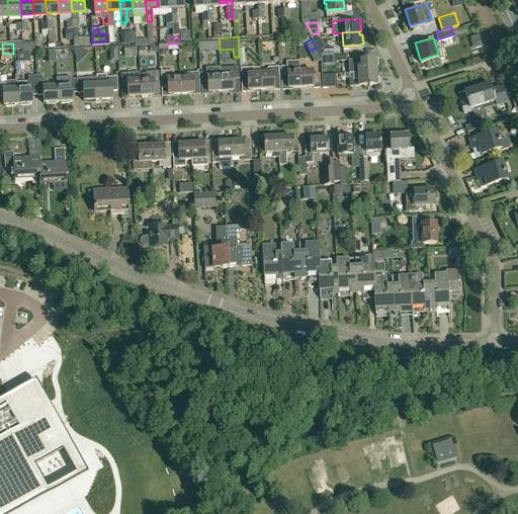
[(137,44),(125,45),(125,53),(137,52),(137,44)]
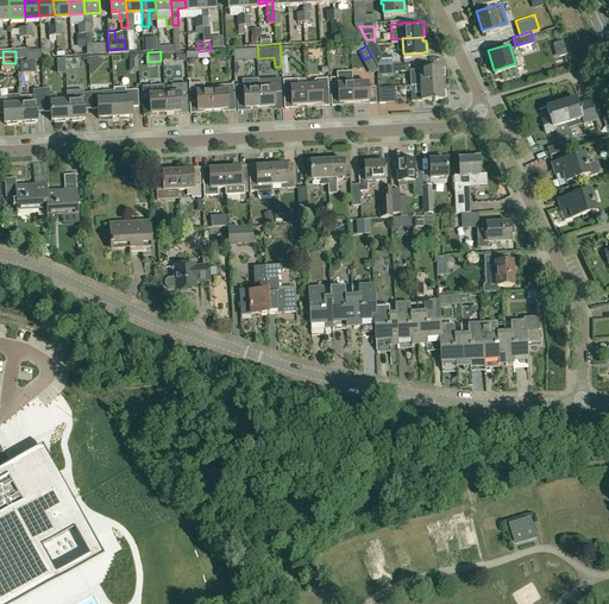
[(410,82),(420,81),(443,81),(441,64),(410,67),(410,82)]
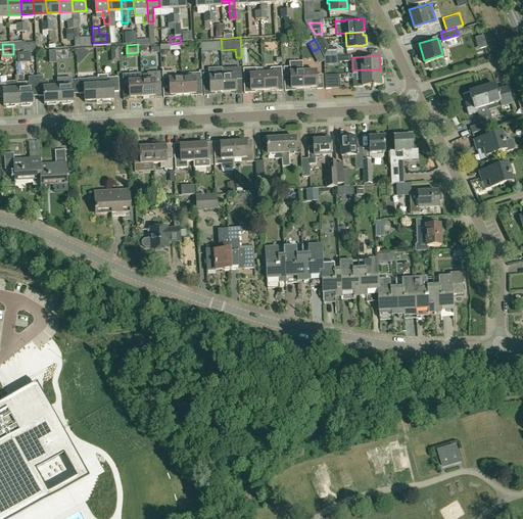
[(290,85),(303,84),(302,67),(303,67),(302,57),(290,58),(290,63),(284,63),(285,87),(291,87),(290,85)]
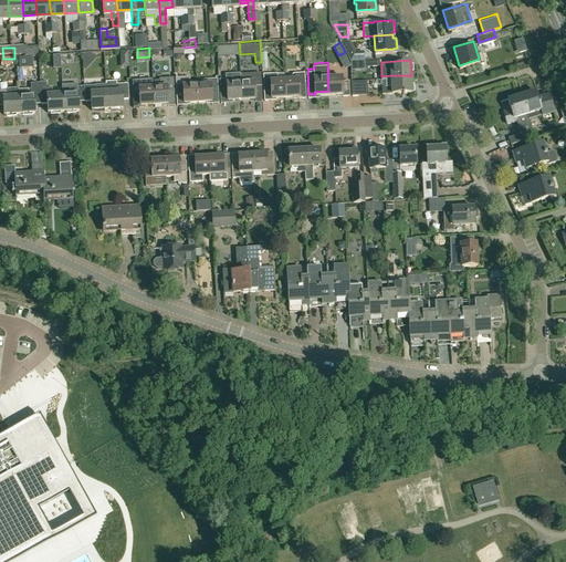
[(240,70),(240,79),(241,96),(255,95),(255,97),(262,96),(261,71),(258,71),(258,69),(240,70)]
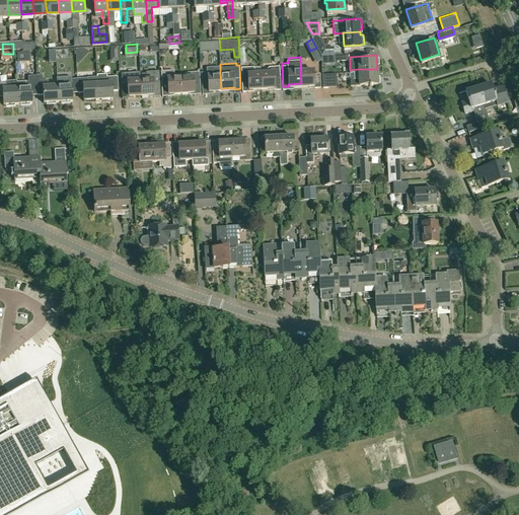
[(267,69),(261,69),(262,86),(274,85),(274,86),(281,86),(279,63),(269,63),(267,66),(267,69)]
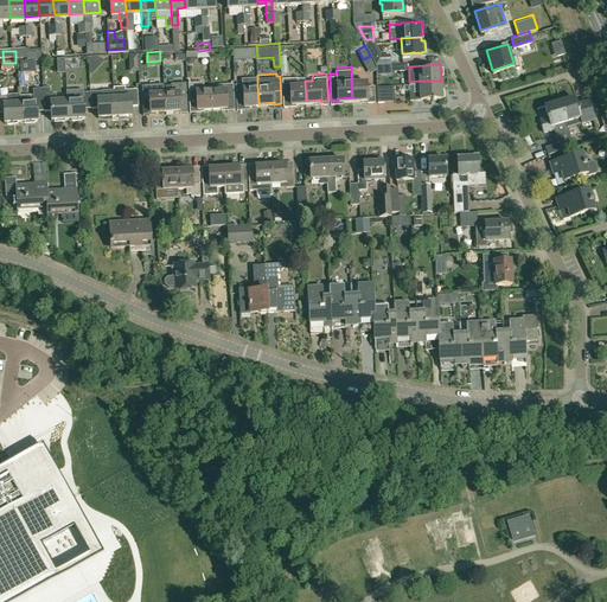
[(292,101),(306,101),(305,81),(298,82),(296,75),(282,75),(283,103),(292,103),(292,101)]
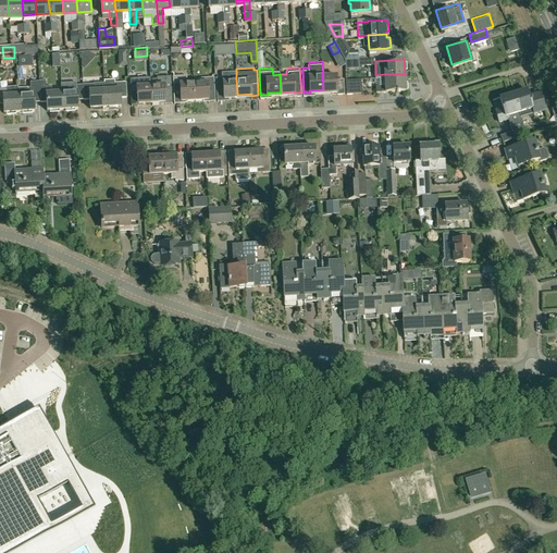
[(195,97),(194,80),(188,80),(187,72),(173,73),(175,100),(182,99),(181,97),(195,97)]
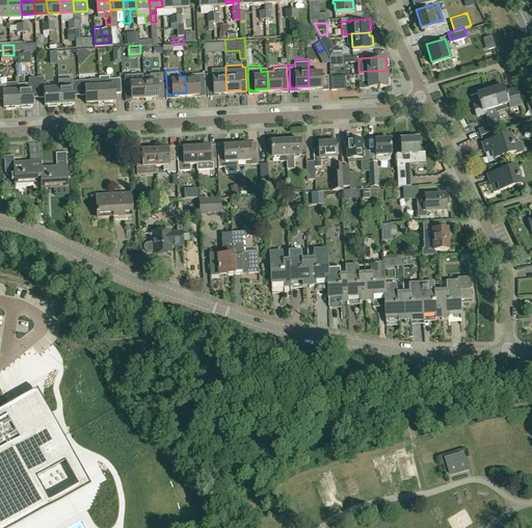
[(321,69),(309,69),(308,69),(309,85),(322,85),(322,87),(328,86),(328,72),(321,72),(321,69)]
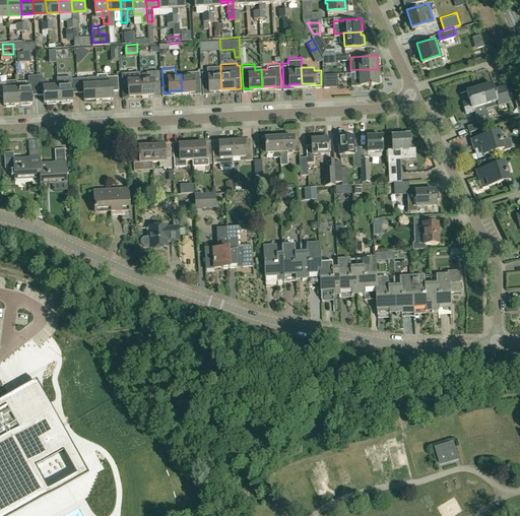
[(147,76),(141,76),(141,92),(154,91),(154,93),(161,92),(159,68),(147,68),(147,76)]
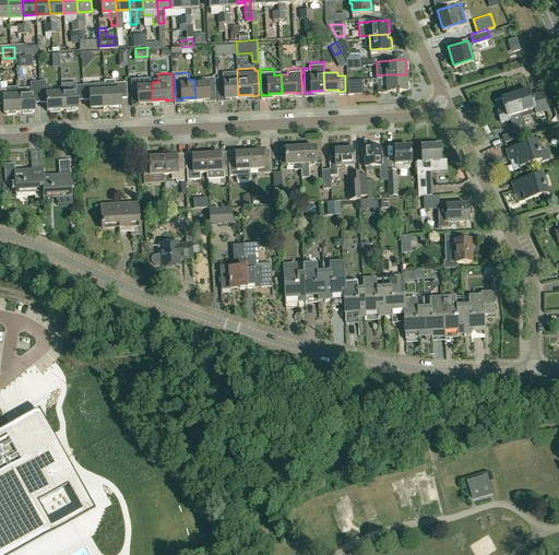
[(210,98),(216,97),(215,74),(203,74),(203,79),(194,80),(195,97),(210,96),(210,98)]
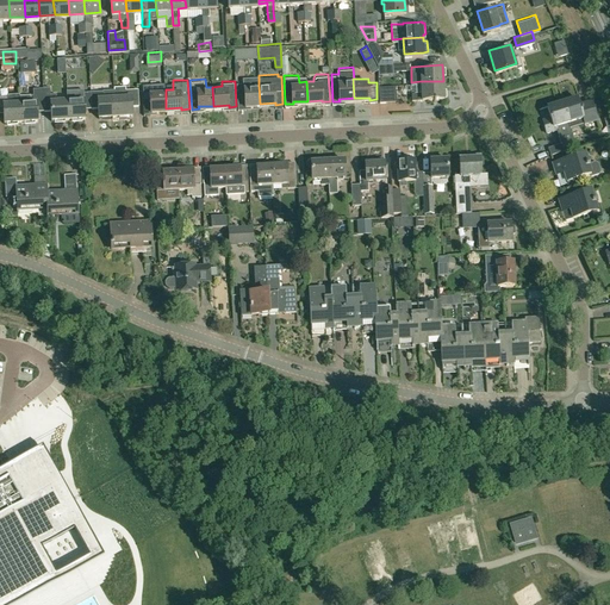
[(246,104),(260,104),(259,85),(246,85),(246,81),(237,81),(238,106),(246,106),(246,104)]
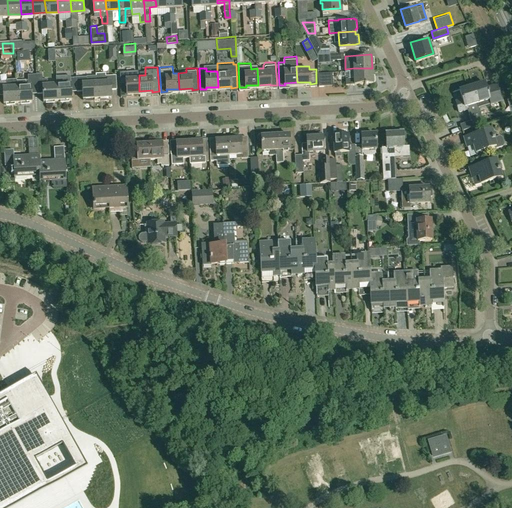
[(346,81),(373,80),(372,68),(353,68),(354,75),(345,76),(346,81)]
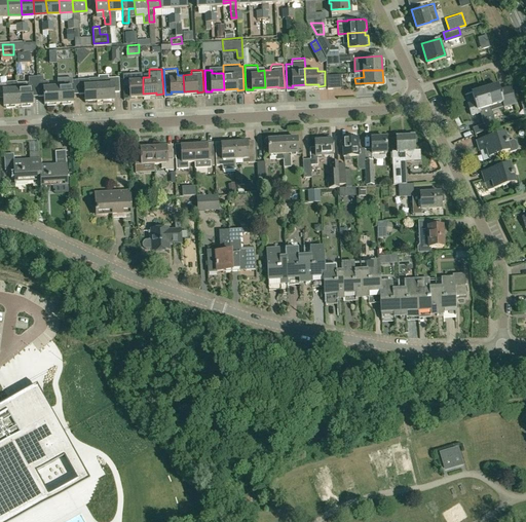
[(327,86),(334,85),(342,85),(341,71),(326,72),(327,86)]
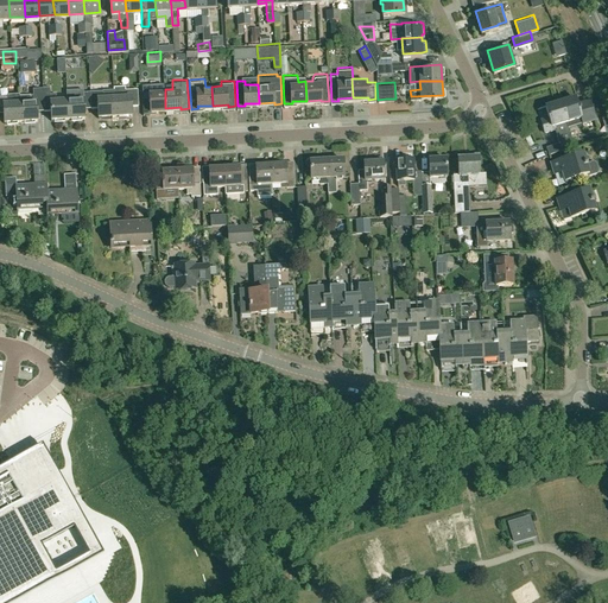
[(114,87),(115,113),(132,112),(132,102),(139,102),(138,86),(126,87),(125,83),(114,83),(114,87)]
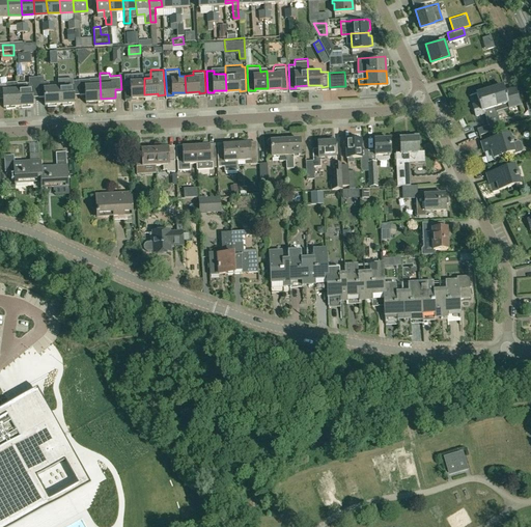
[(29,75),(29,80),(17,81),(18,86),(19,104),(33,103),(32,94),(38,93),(37,74),(29,75)]
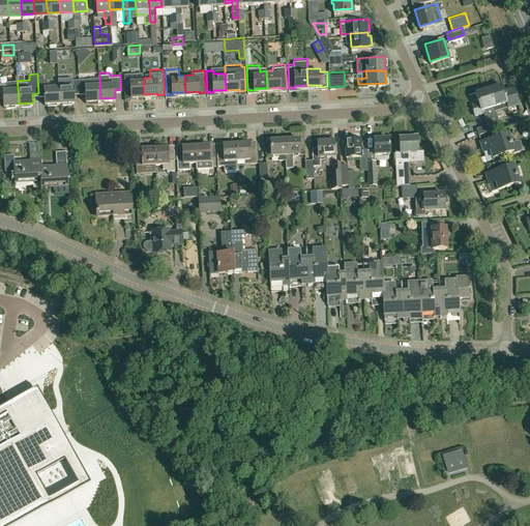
[(45,101),(59,100),(58,84),(49,85),(49,79),(43,79),(43,74),(37,74),(38,93),(45,93),(45,101)]
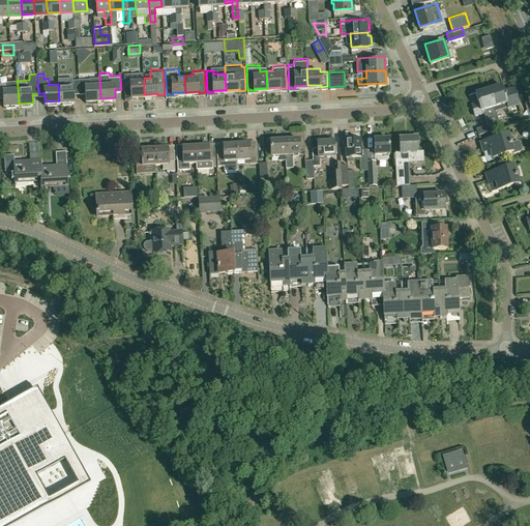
[(100,98),(99,76),(79,77),(79,85),(80,91),(86,91),(86,99),(100,98)]
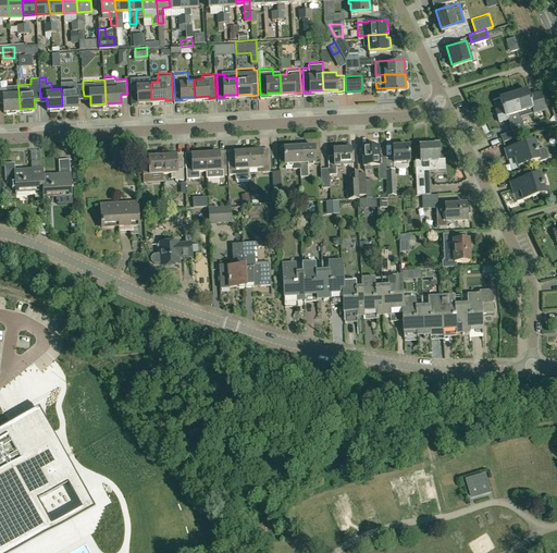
[(151,99),(151,82),(144,82),(144,80),(131,80),(132,102),(138,101),(138,100),(151,99)]
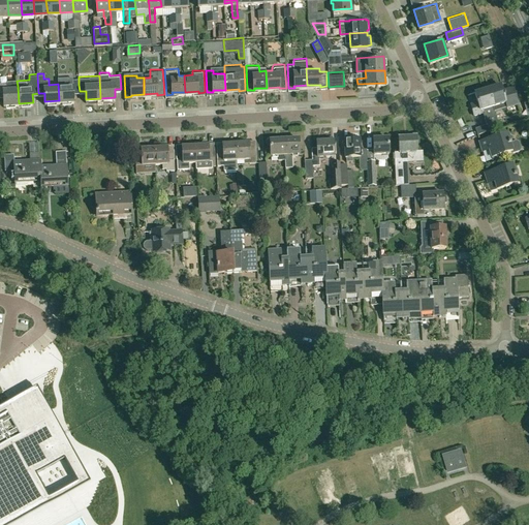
[(79,85),(79,76),(67,78),(67,84),(58,84),(59,100),(74,100),(73,92),(80,91),(79,85)]
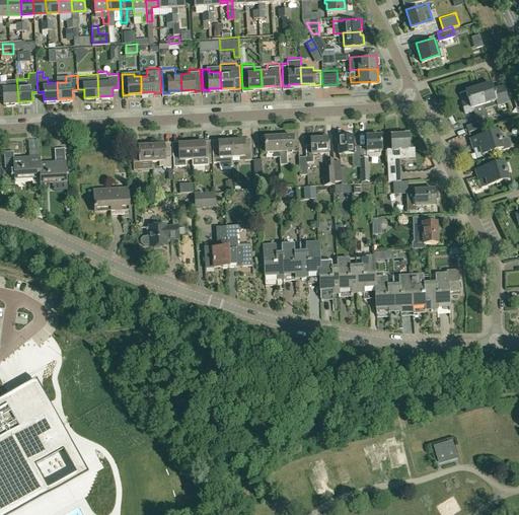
[(17,84),(16,79),(16,77),(7,77),(7,79),(0,79),(0,93),(3,93),(4,101),(18,101),(17,84)]
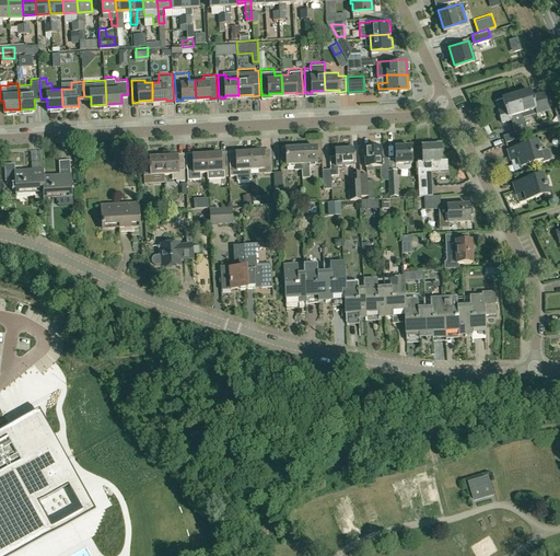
[(528,87),(515,91),(520,107),(521,109),(523,114),(547,106),(543,90),(531,93),(528,87)]
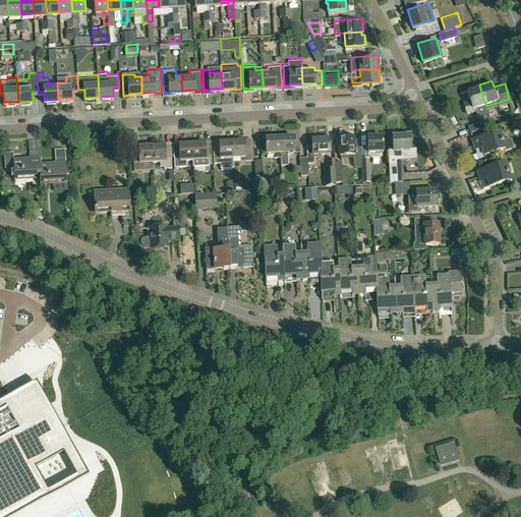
[(483,100),(479,84),(466,88),(469,98),(463,100),(466,111),(475,108),(474,105),(484,102),(483,100)]
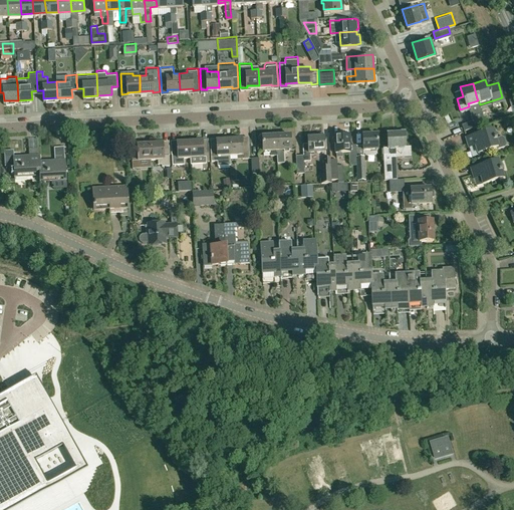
[(464,129),(476,124),(474,117),(462,121),(464,129)]
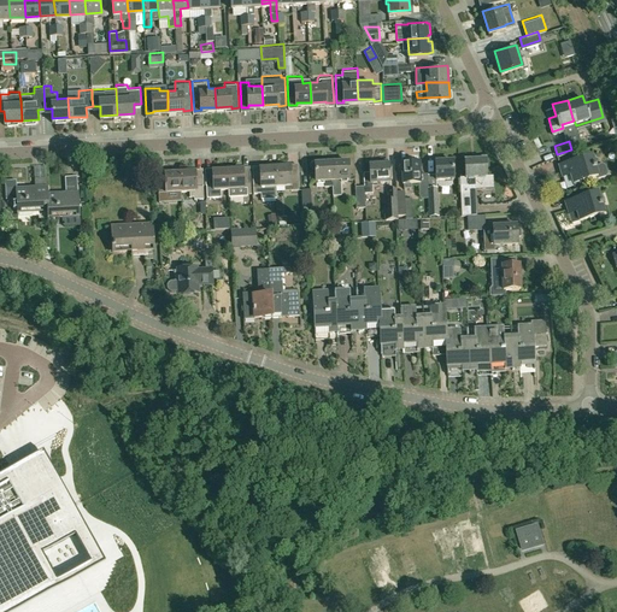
[(581,177),(597,172),(598,176),(606,172),(607,169),(605,162),(601,160),(594,163),(592,151),(559,162),(563,174),(570,171),(574,183),(582,181),(581,177)]
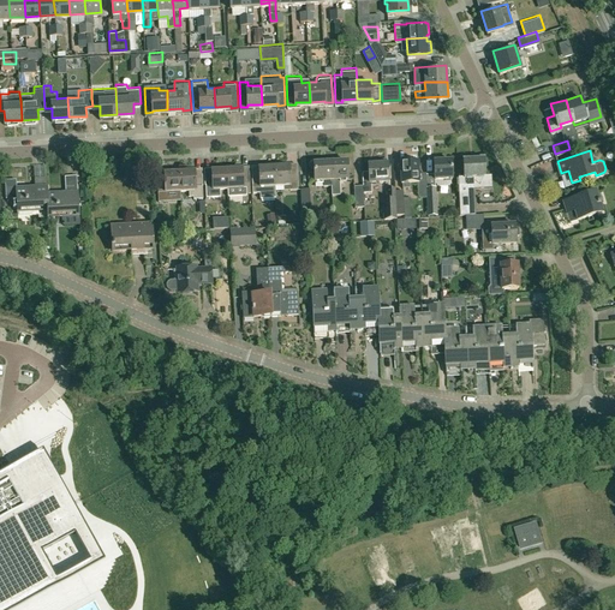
[(475,153),(475,155),(463,156),(464,180),(458,181),(459,202),(475,201),(475,189),(470,189),(470,184),(491,183),(490,172),(484,172),(484,162),(485,162),(485,151),(475,153)]
